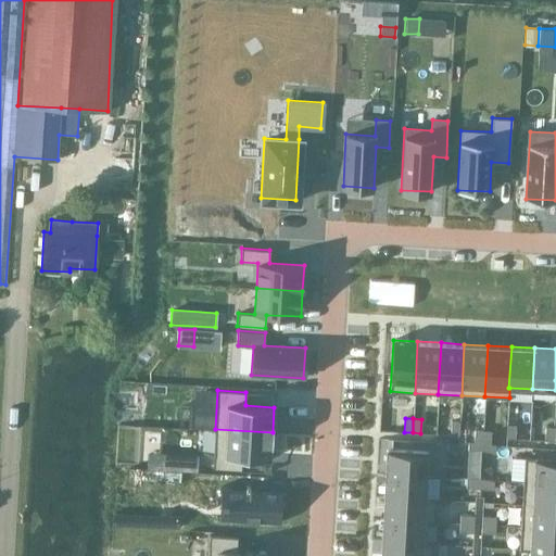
[(458,436),(459,421),(451,420),(451,434),(458,436)]
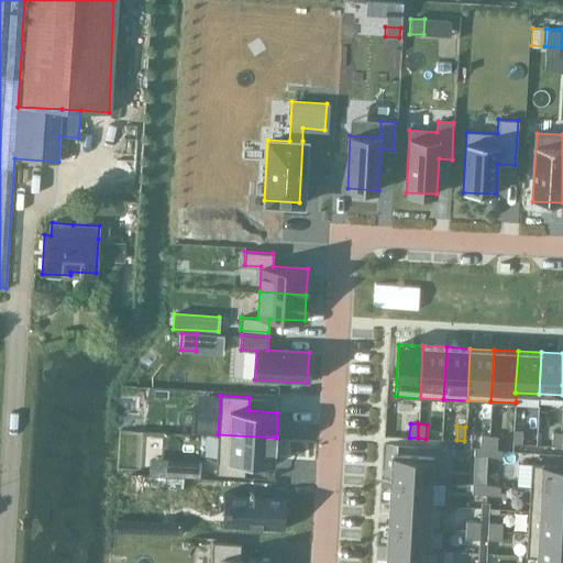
[(521,444),(522,430),(514,429),(512,443),(521,444)]
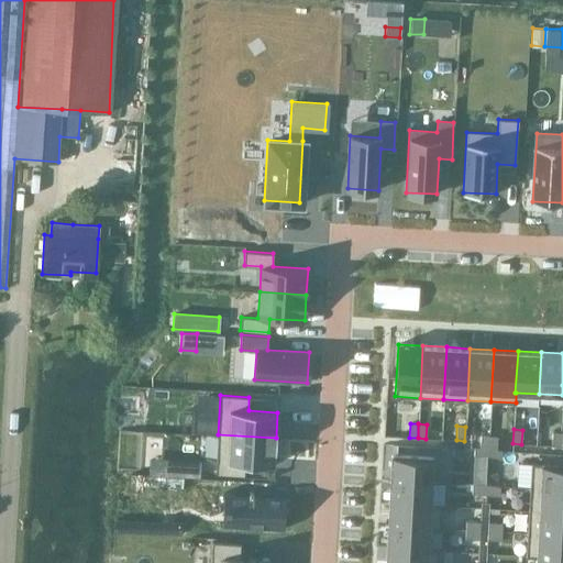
[(551,445),(560,446),(560,431),(552,431),(551,445)]
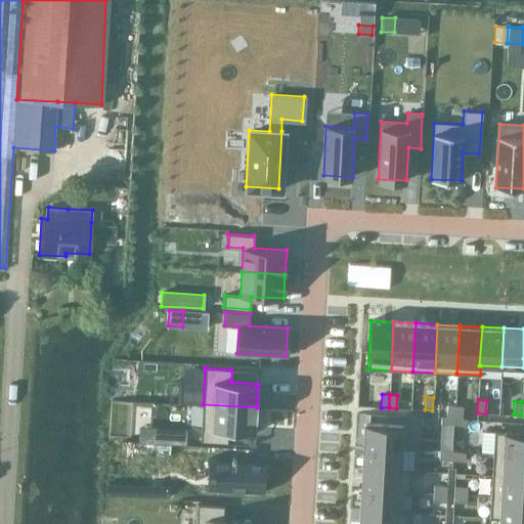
[(257,407),(203,404),(201,441),(227,443),(228,430),(255,432),(257,407)]
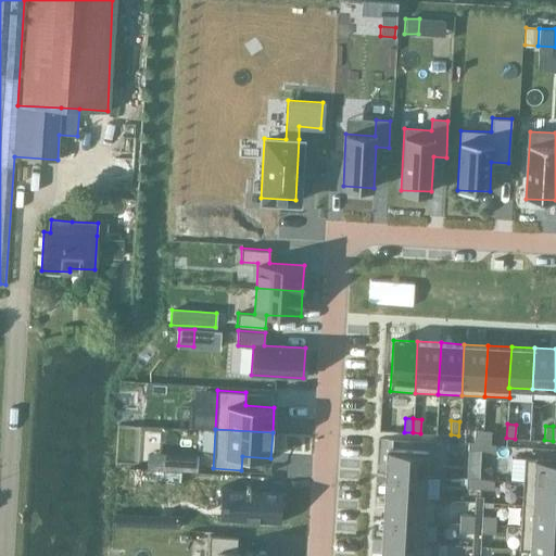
[(474,443),(482,444),(483,430),(475,430),(474,443)]
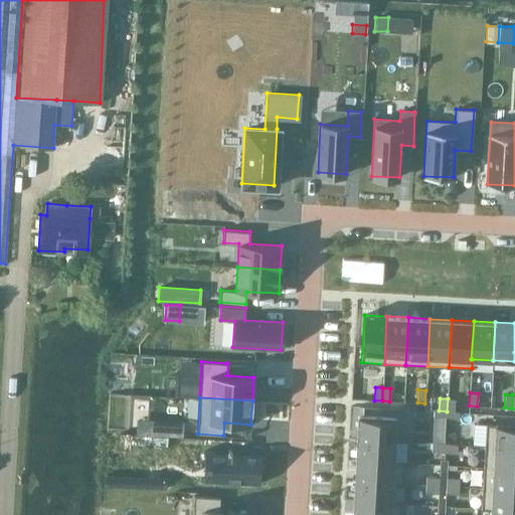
[(447,411),(455,411),(455,399),(448,398),(447,411)]
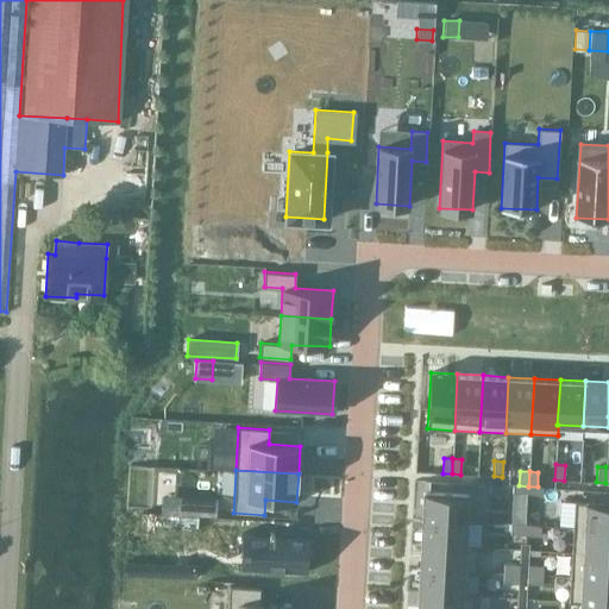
[(513,495),(527,496),(528,487),(519,485),(513,485),(513,495)]
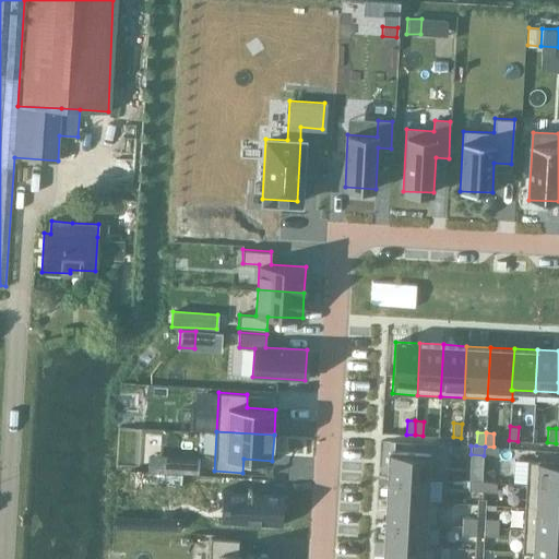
[(485,447),(484,455),(498,456),(499,448),(494,447),(485,447)]
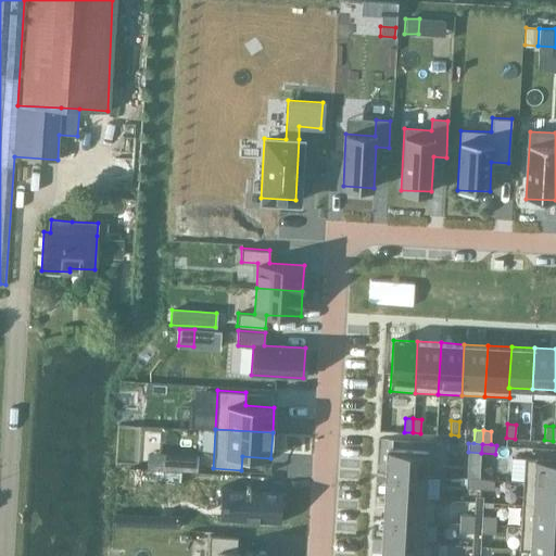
[(386,474),(427,476),(428,452),(387,450),(386,474)]
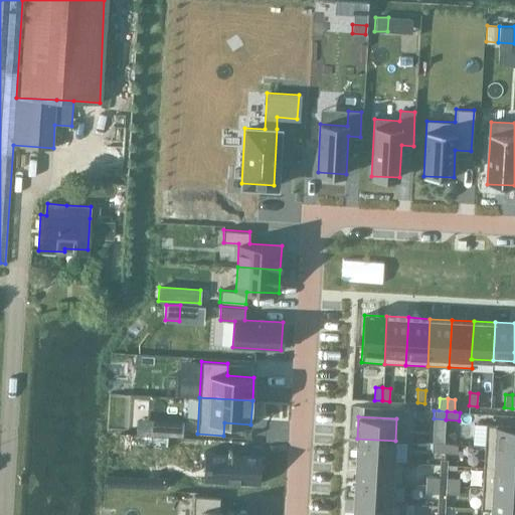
[(136,418),(136,435),(181,437),(182,421),(136,418)]
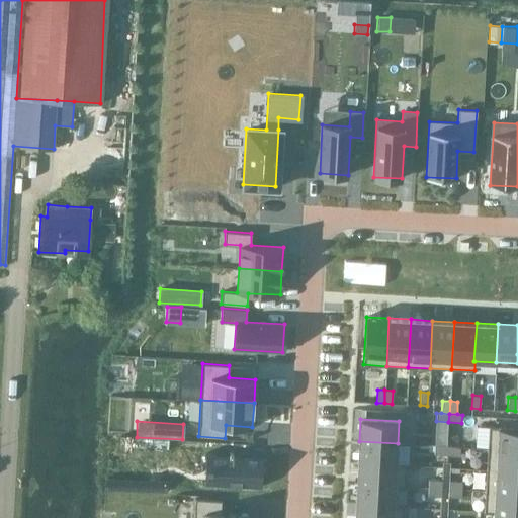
[(488,448),(517,449),(517,427),(489,426),(488,448)]
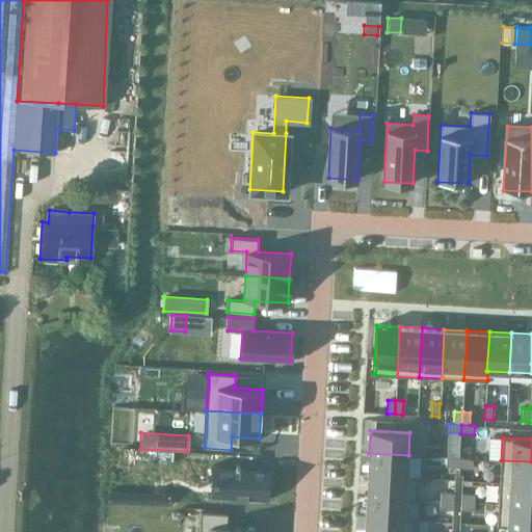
[(407,477),(407,476),(408,455),(369,453),(368,475),(407,477)]
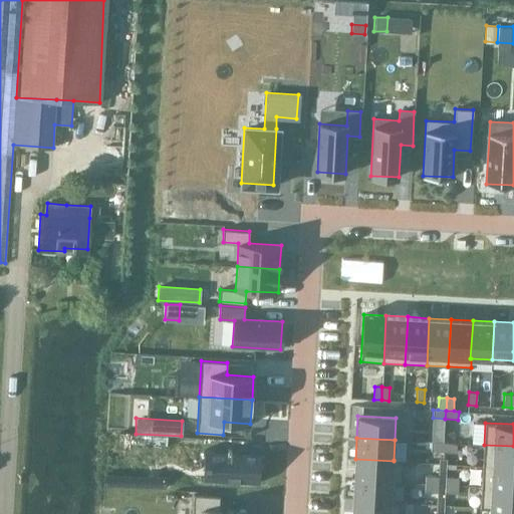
[(431,451),(444,452),(444,444),(431,443),(431,451)]
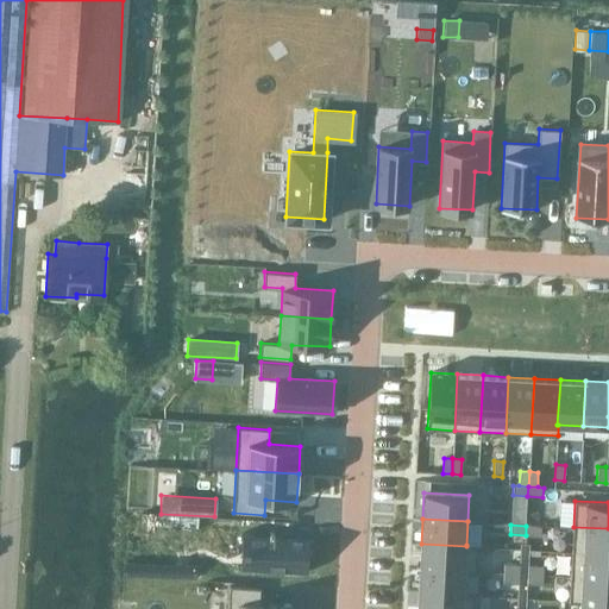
[(526,526),(526,535),(540,535),(541,527),(526,526)]
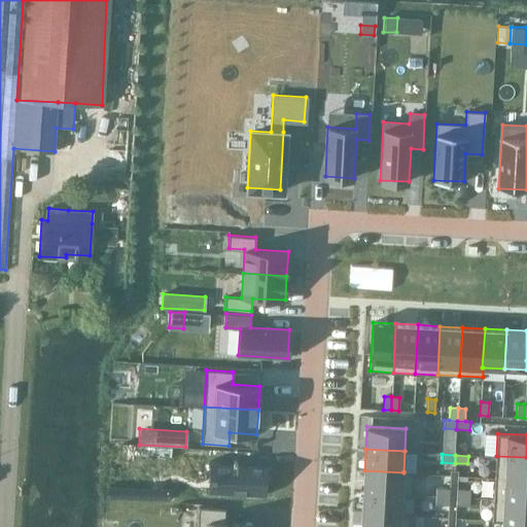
[(495,478),(526,479),(526,457),(496,456),(495,478)]
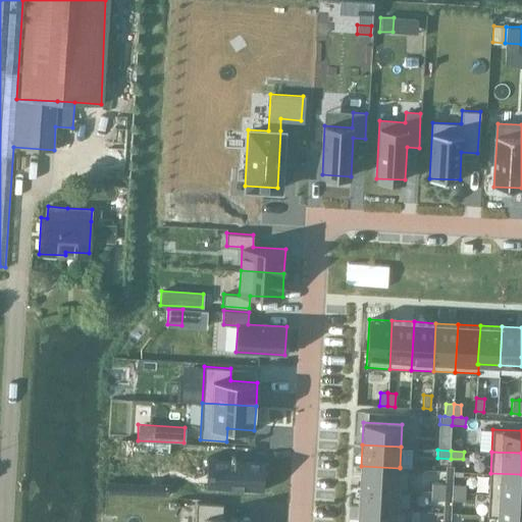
[(206,485),(206,487),(263,490),(265,460),(235,458),(235,457),(231,456),(231,458),(208,457),(208,458),(210,458),(209,485),(206,485)]
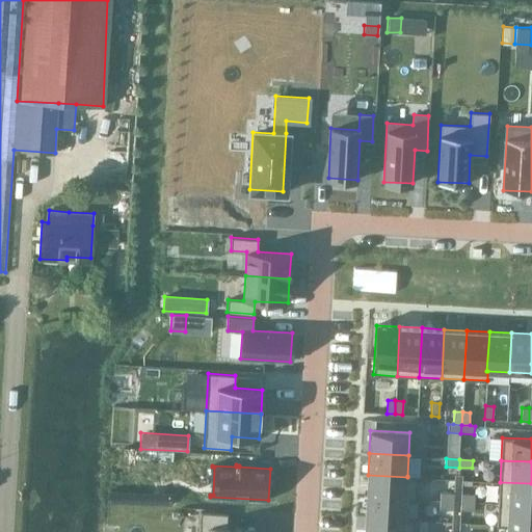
[(405,499),(416,500),(417,477),(407,476),(407,477),(368,475),(366,496),(405,499)]
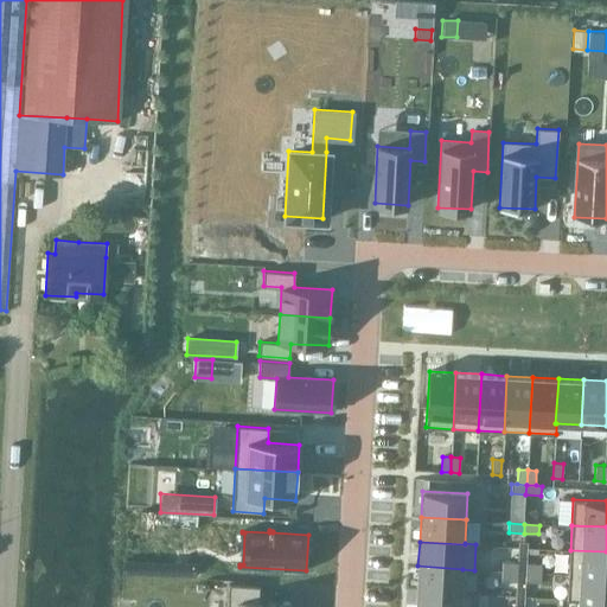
[(568,575),(606,576),(606,551),(570,550),(568,575)]
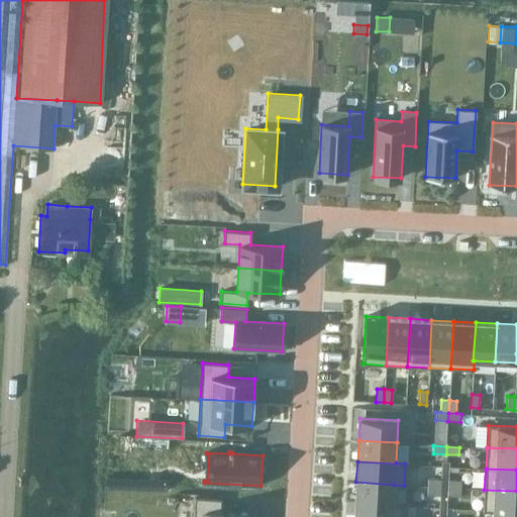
[(427,486),(440,487),(440,480),(428,479),(427,486)]
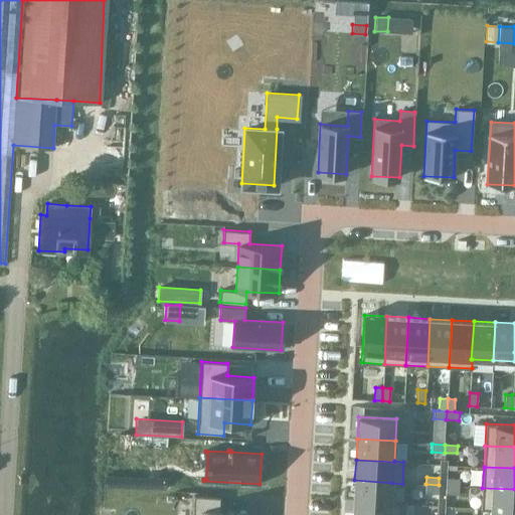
[(446,485),(459,486),(460,479),(447,478),(446,485)]
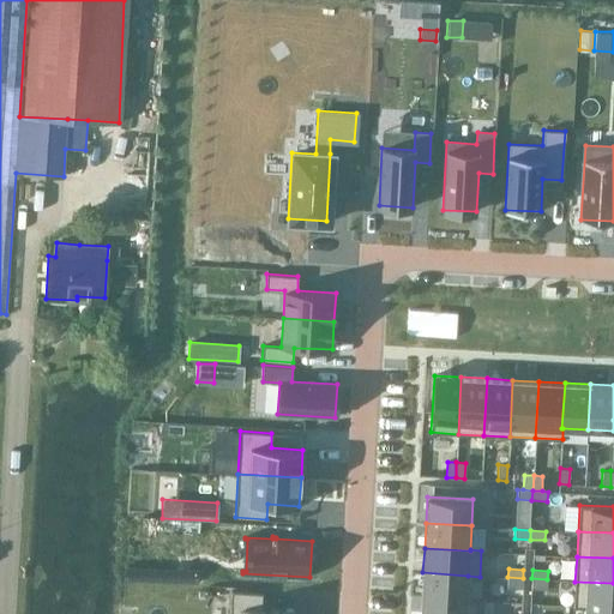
[(467,600),(467,599),(468,576),(422,572),(421,597),(467,600)]
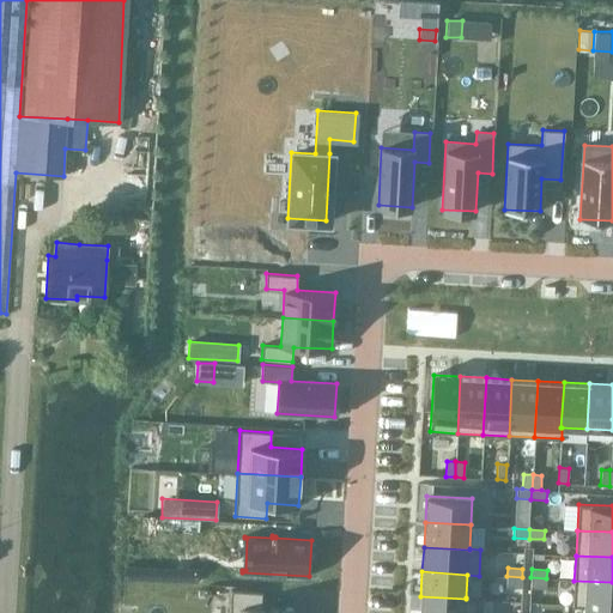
[(522,577),(507,576),(507,586),(522,587),(522,577)]
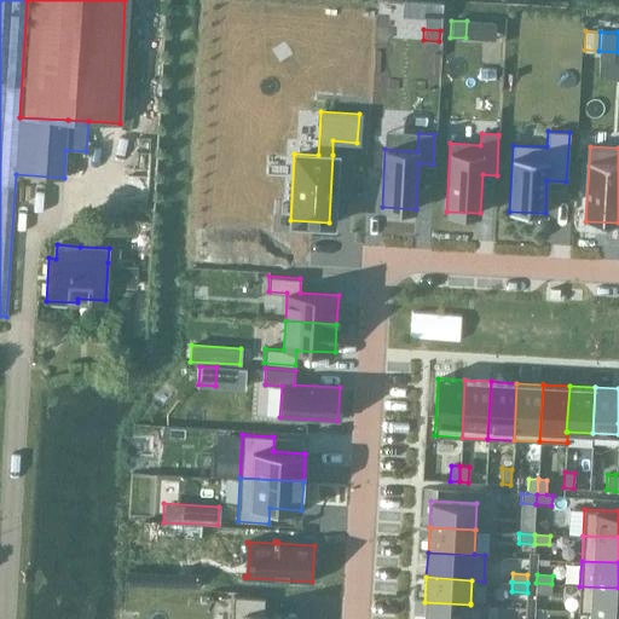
[(551,584),(536,583),(536,593),(551,594),(551,584)]
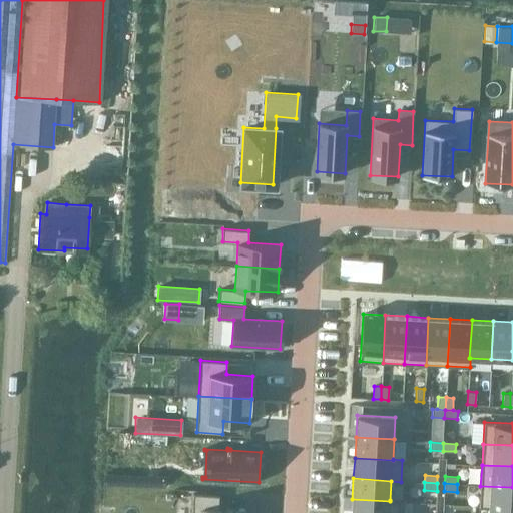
[(489,507),(512,508),(512,487),(480,486),(479,507),(489,507)]
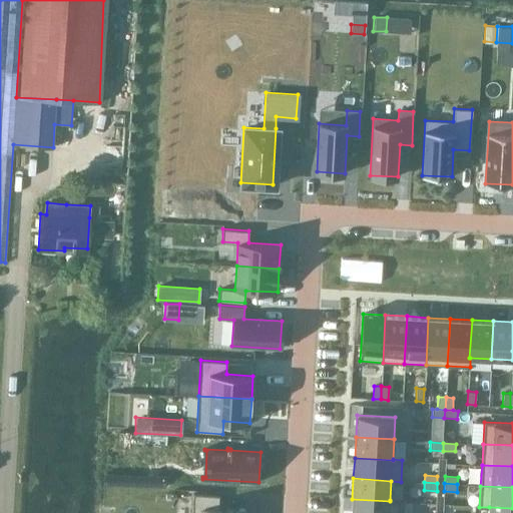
[(191,512),(243,512),(244,509),(218,508),(219,495),(193,494),(191,512)]
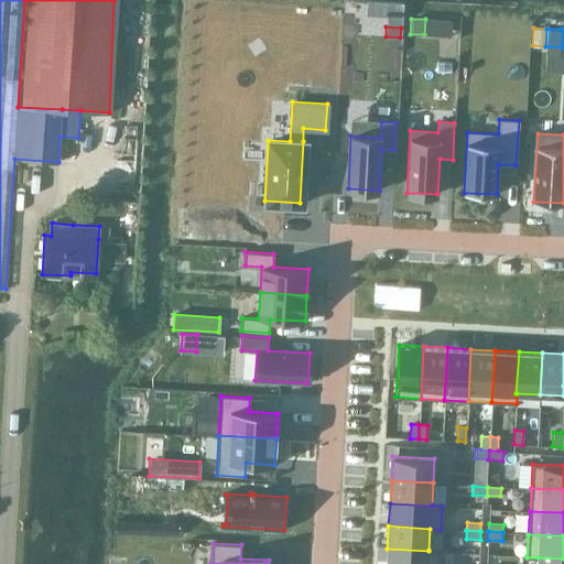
[(386,563),(438,563),(440,551),(429,550),(429,551),(387,549),(386,563)]
